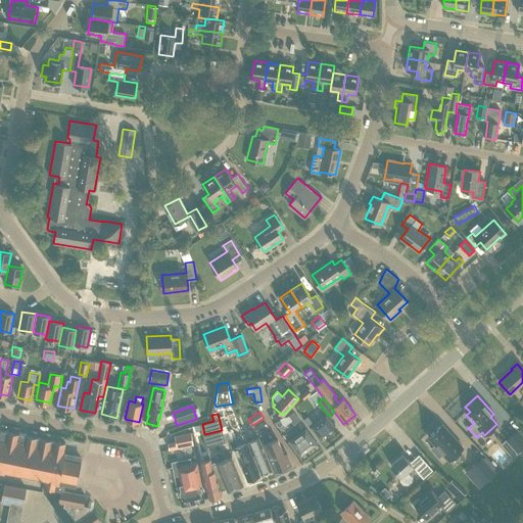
[(322,440),(336,429),(326,416),(312,427),(322,440)]
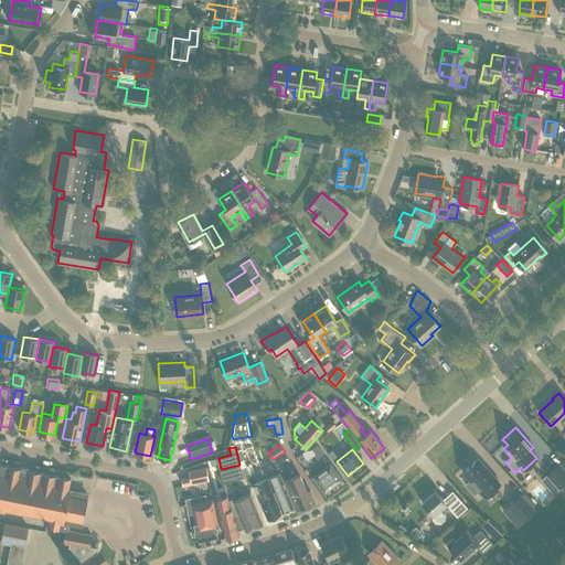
[(231,508),(224,481),(221,469),(219,458),(208,460),(225,537),(240,534),(237,526),(236,526),(235,519),(234,519),(231,508)]
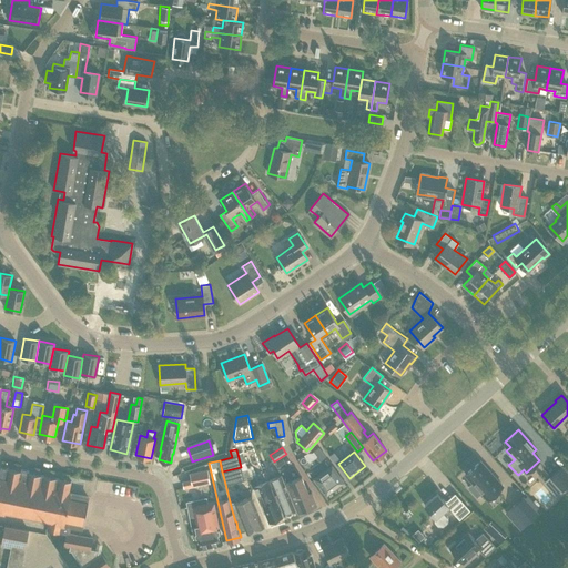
[(488,469),(480,460),(465,474),(473,483),(468,487),(477,496),(482,493),(487,499),(503,486),(495,477),(494,477),(487,470),(488,469)]
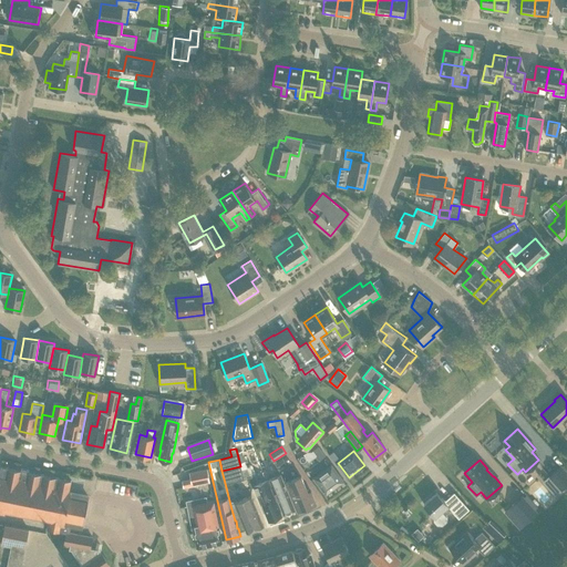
[(245,461),(239,462),(240,466),(244,478),(247,477),(247,476),(250,474),(250,473),(249,473),(245,461)]
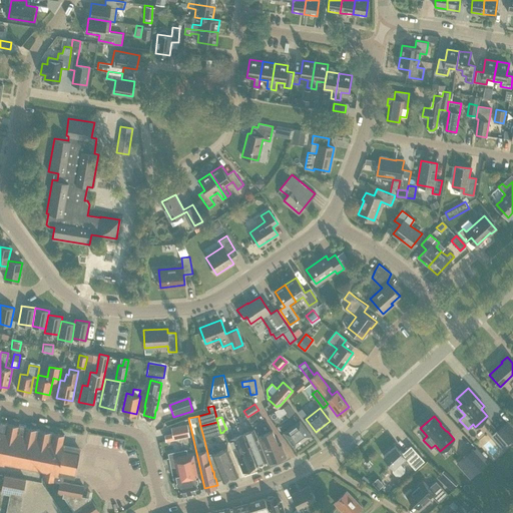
[(295,447),(311,435),(300,420),(284,432),(295,447)]
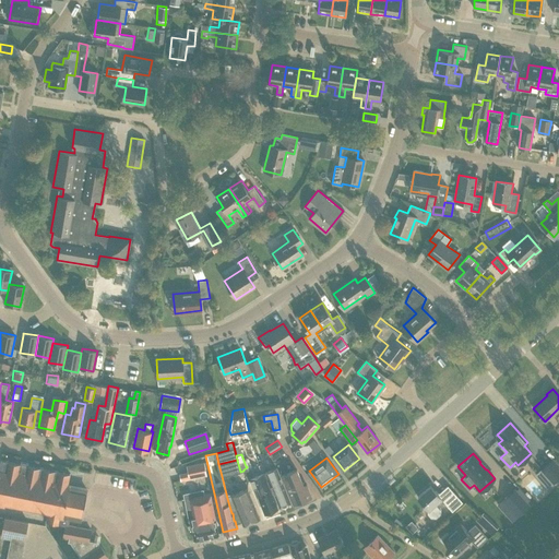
[(558,464),(552,458),(540,468),(554,483),(558,477),(558,464)]
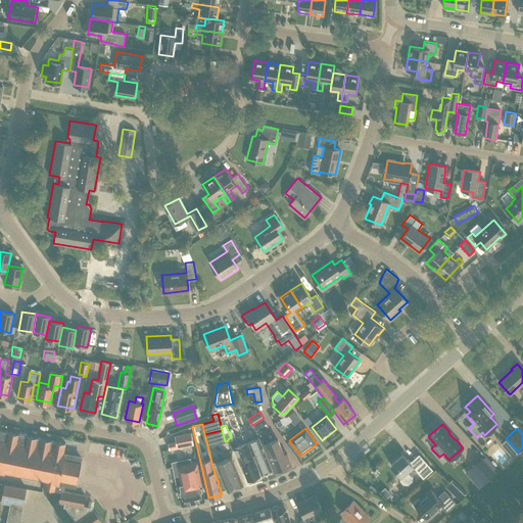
[(63,454),(65,442),(27,435),(27,433),(19,432),(19,433),(1,430),(0,432),(0,471),(4,473),(4,471),(45,479),(43,487),(60,490),(60,489),(63,490),(64,485),(76,487),(76,482),(77,482),(81,462),(81,458),(63,454)]
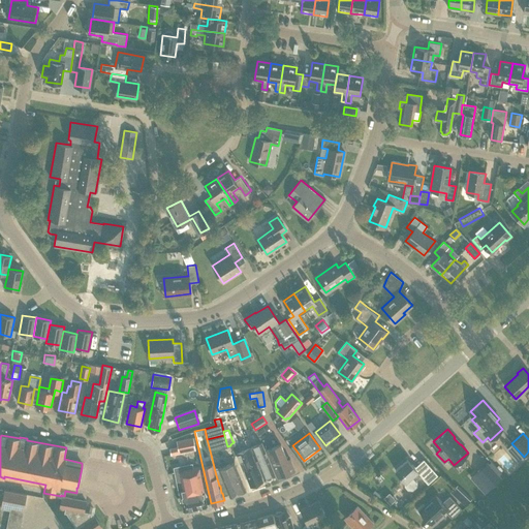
[(207,439),(210,450),(227,446),(224,435),(207,439)]
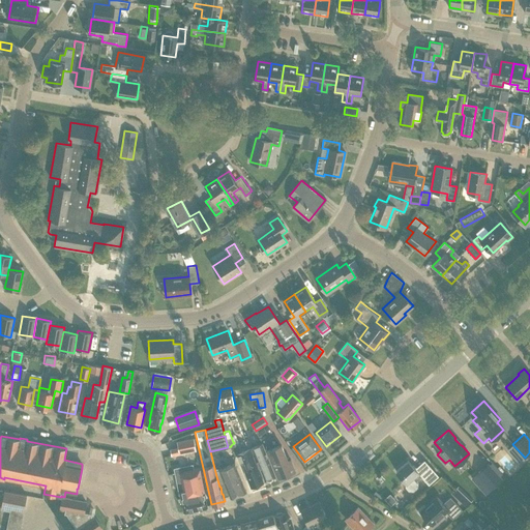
[(193,438),(182,440),(185,452),(196,449),(193,438)]
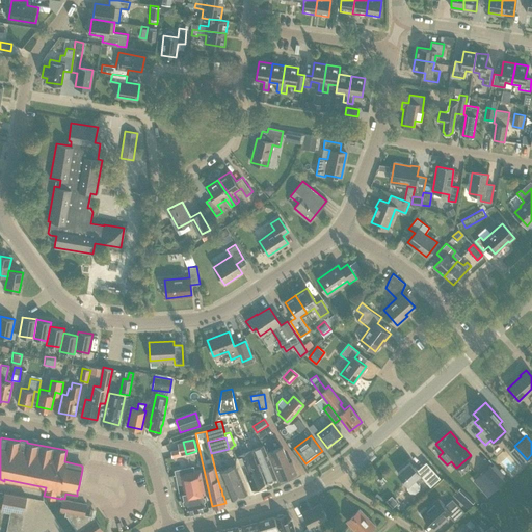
[(278,479),(296,472),(293,463),(290,464),(283,447),(281,448),(277,441),(265,445),(268,453),(278,479)]
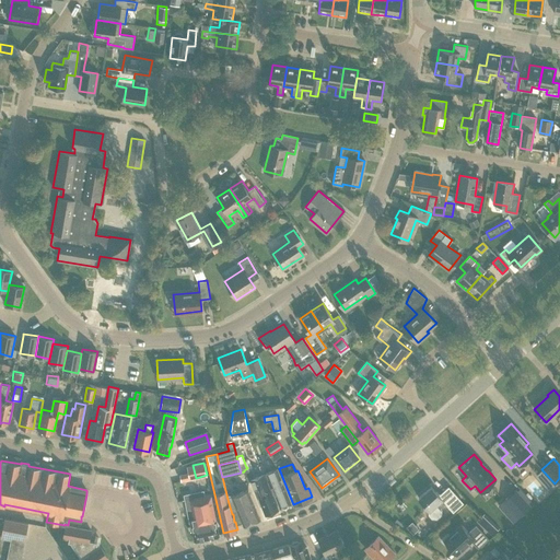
[(182,480),(196,478),(193,465),(187,466),(188,473),(179,474),(182,480)]
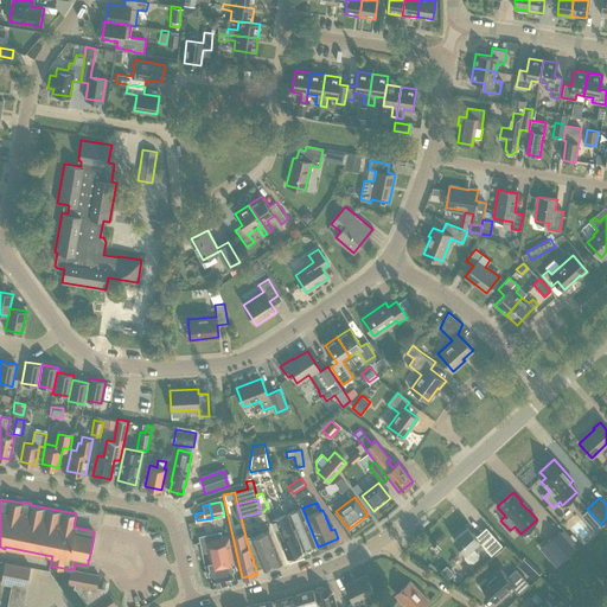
[(268,508),(264,510),(264,511),(269,521),(272,521),(275,529),(280,526),(285,538),(280,540),(287,557),(301,553),(286,513),(275,518),(270,508),(268,508)]
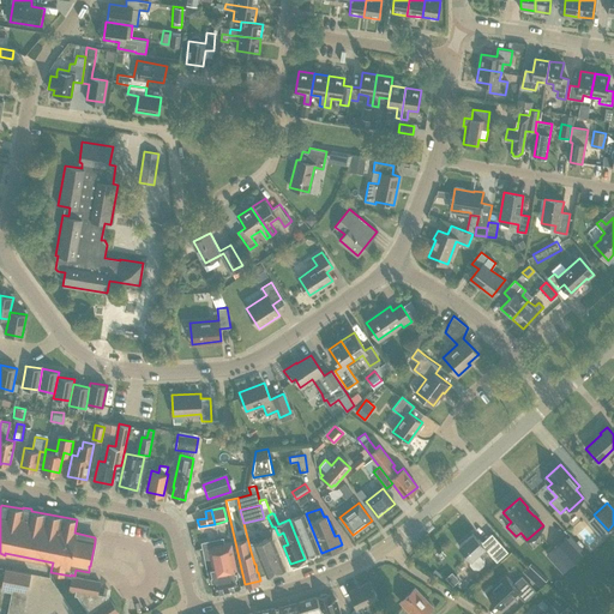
[(307,557),(319,552),(304,513),(292,519),(307,557)]
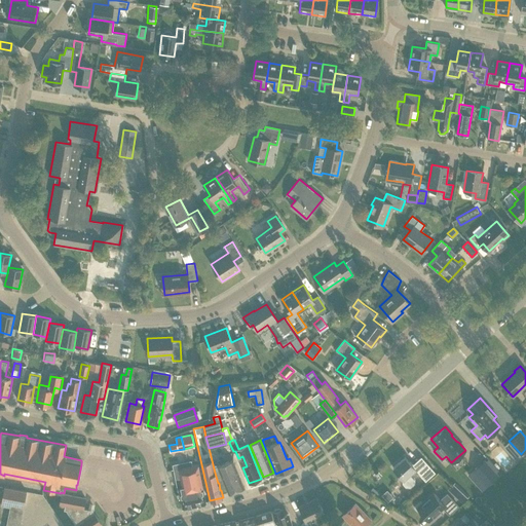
[(428,448),(424,451),(435,461),(438,458),(428,448)]
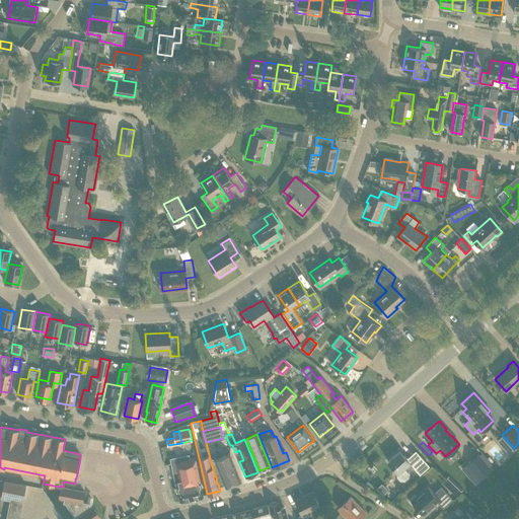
[(416,469),(427,459),(417,449),(406,458),(399,451),(388,461),(397,471),(396,471),(396,476),(400,480),(405,479),(410,476),(410,471),(414,467),(416,469)]
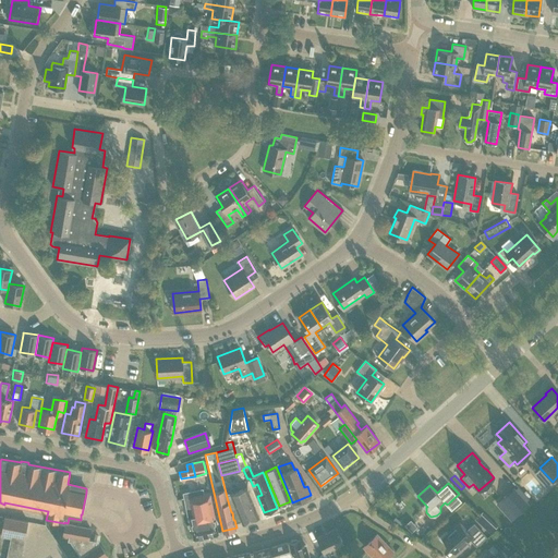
[(242,523),(259,517),(247,487),(230,494),(242,523)]
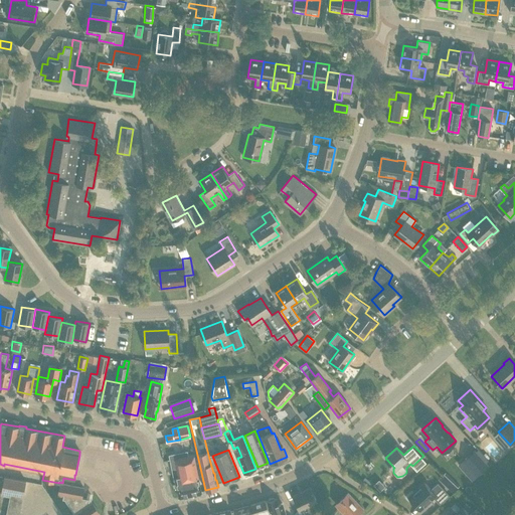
[(182,452),(191,495),(201,493),(193,454),(188,455),(187,451),(182,452)]
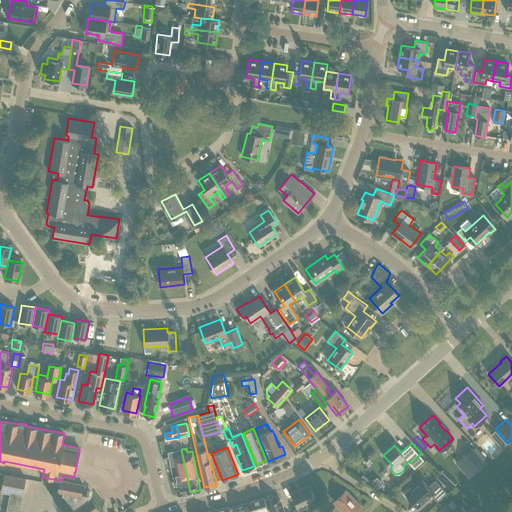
[(485,463),(471,448),(461,457),(474,472),(485,463)]
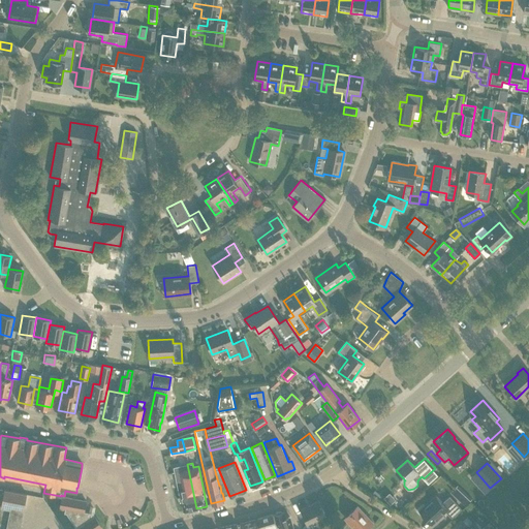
[(184,511),(196,508),(187,464),(174,467),(178,491),(180,491),(184,511)]
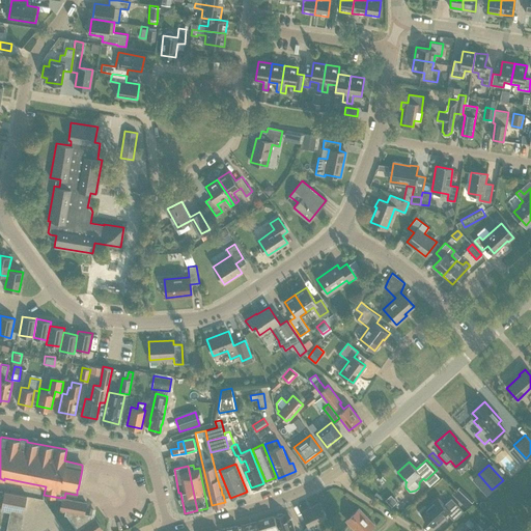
[(20,530),(26,496),(4,492),(0,512),(0,530),(20,530)]
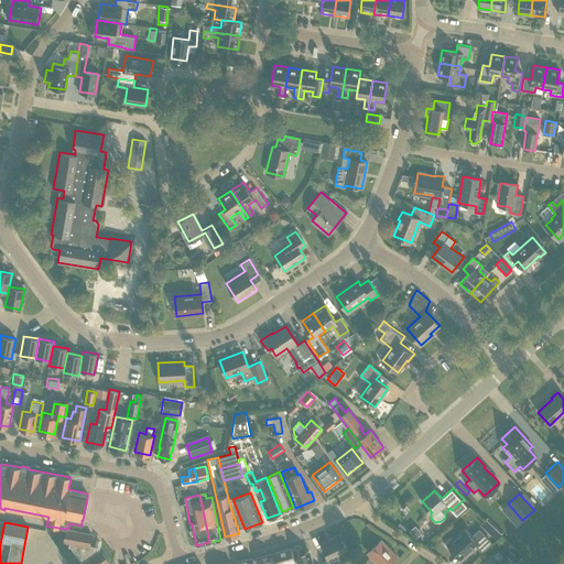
[(409,530),(415,538),(422,532),(415,524),(409,530)]
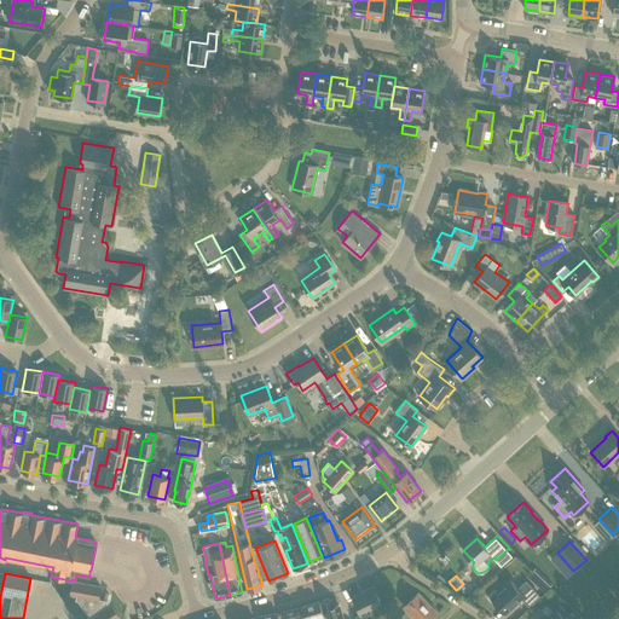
[(495,589),(487,596),(493,603),(493,602),(504,613),(521,597),(528,605),(539,595),(526,580),(518,588),(509,579),(497,591),(495,589)]
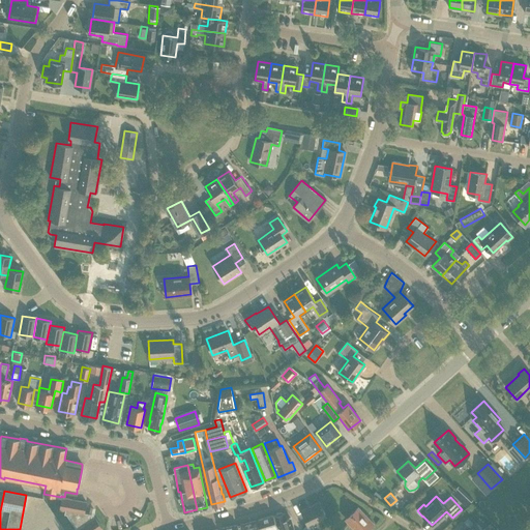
[(97,529),(102,527),(95,518),(94,518),(93,516),(94,510),(89,509),(89,513),(84,512),(86,502),(62,497),(59,509),(65,510),(64,513),(66,513),(76,527),(74,529),(75,529),(97,529)]
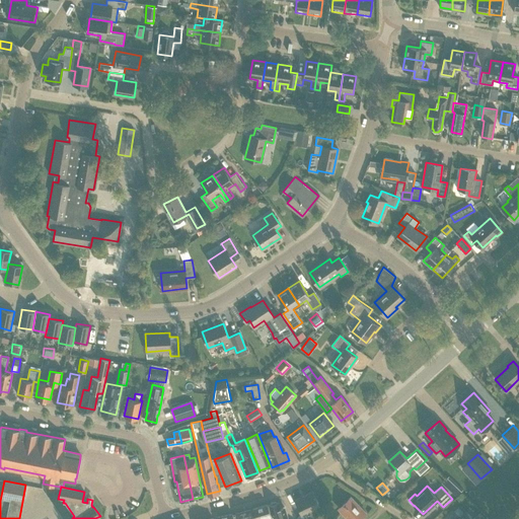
[(295,500),(301,513),(319,504),(312,491),(295,500)]
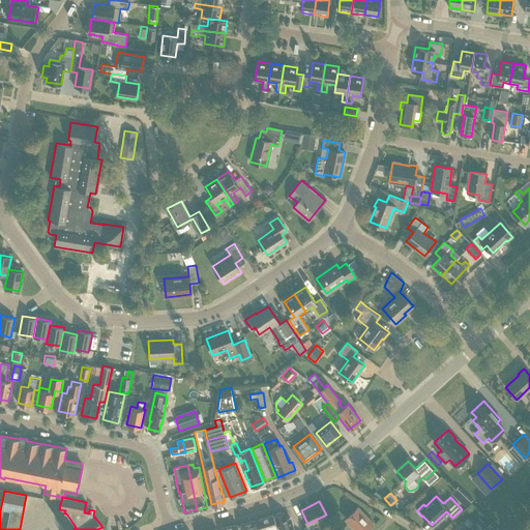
[(366,529),(374,524),(358,507),(346,519),(355,529),(366,529)]
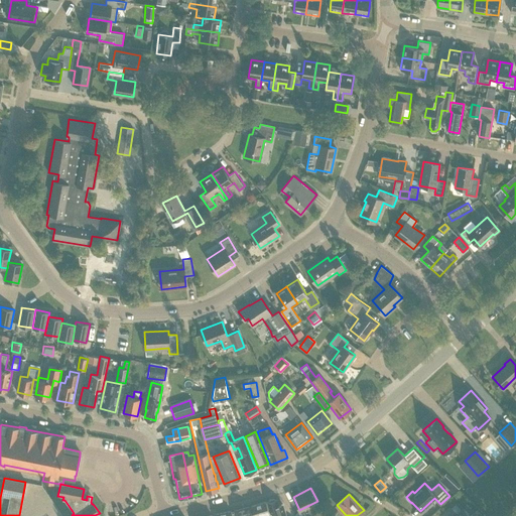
[(270,515),(286,515),(283,503),(278,505),(276,499),(275,499),(273,498),(269,500),(269,501),(267,502),(266,502),(270,515)]
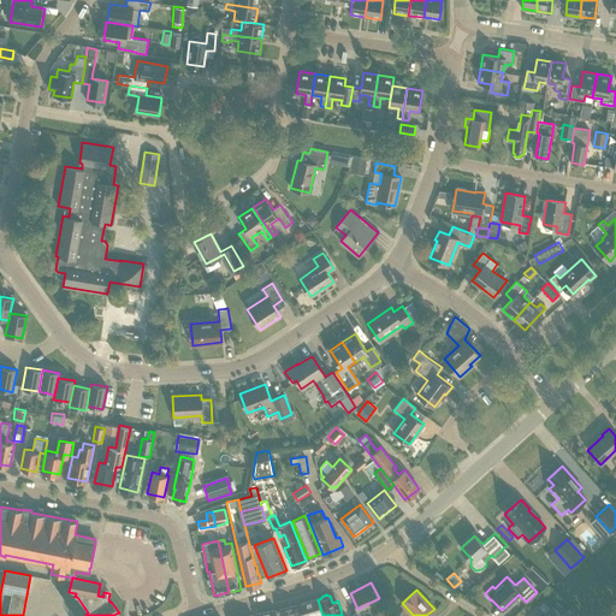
[(323,615),(318,599),(317,598),(300,604),(302,615),(323,615)]
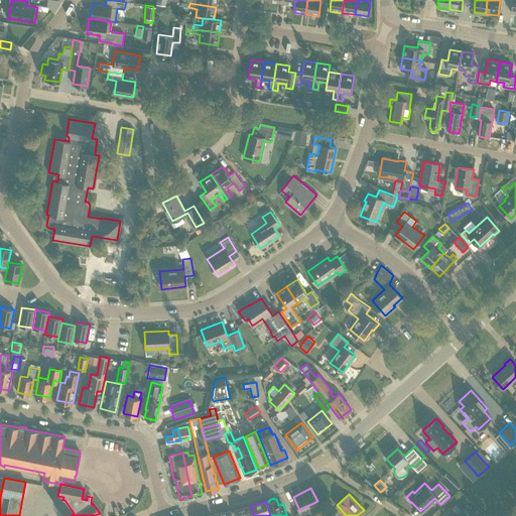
[(252,515),(250,505),(235,509),(236,515),(252,515)]
